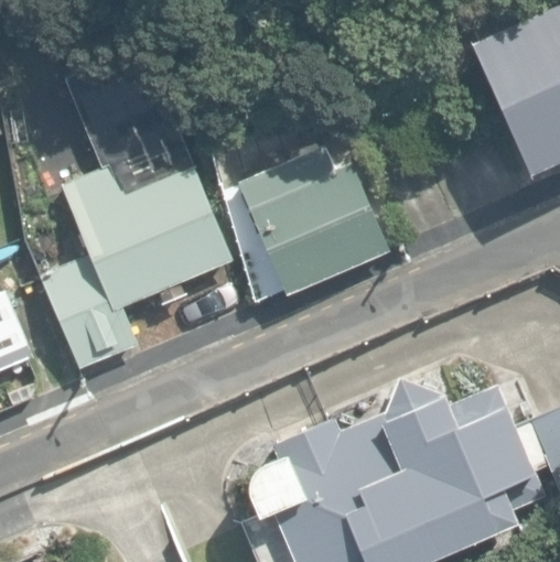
[(559,6),(472,46),(530,175),(559,161),(559,6)]
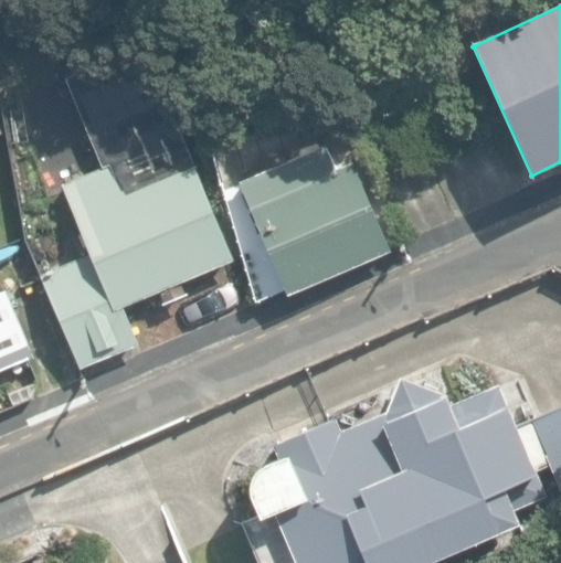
[(40,277),(80,371),(137,347),(139,346),(123,308),(233,262),(144,48),(65,80),(104,170),(62,188),(91,255),(40,277)]
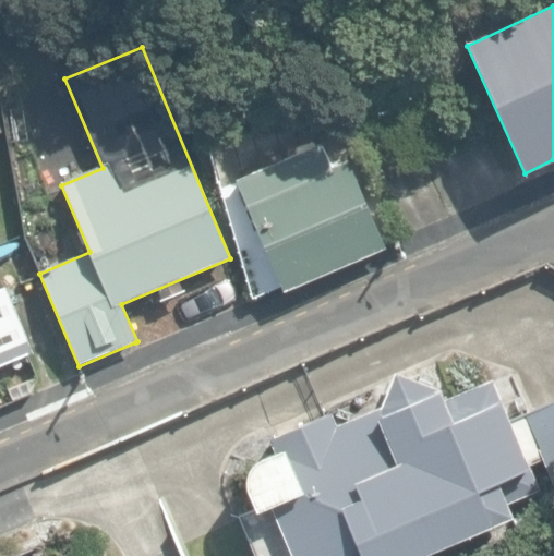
[(235,183),(282,293),(386,249),(338,139),(235,183)]
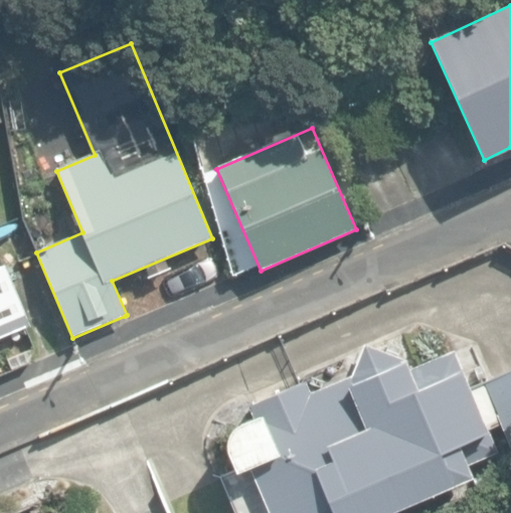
[(218,475),(232,512),(390,512),(475,480),(462,448),(488,437),(461,370),(455,372),(448,354),(417,366),(362,346),(349,375),(308,392),(303,382),(244,405),(249,416),(240,420),(235,424),(231,430),(228,436),(227,441),(227,446),(228,450),(236,468),(218,475)]
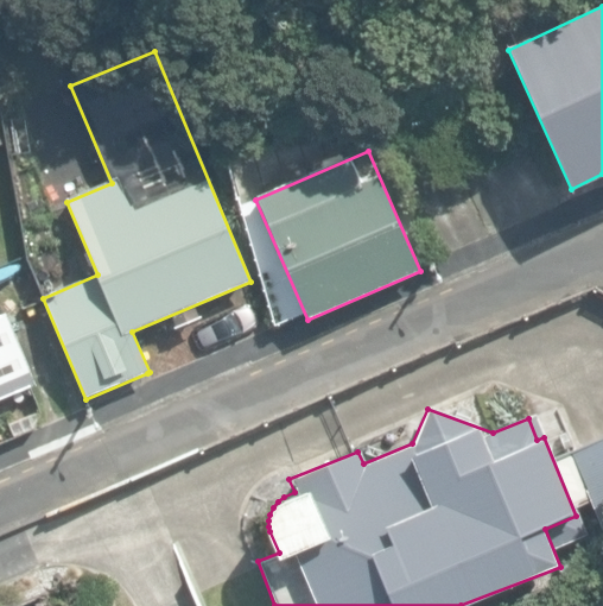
[(602,437),(570,452),(602,529),(602,437)]
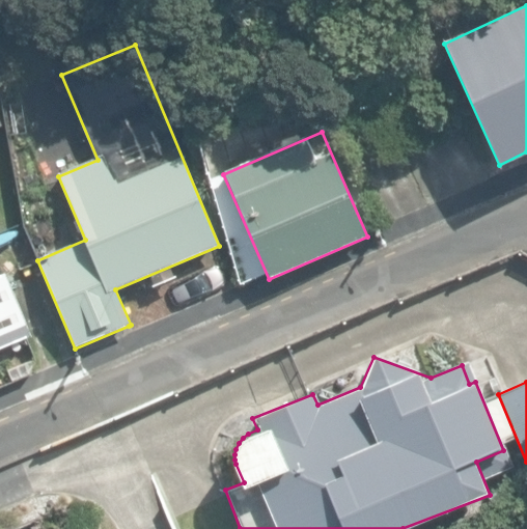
All buildings are outlined.
